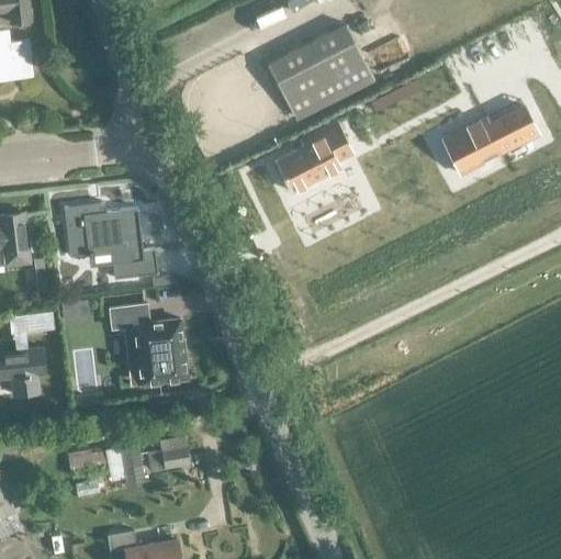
[(11,26),(32,24),(29,0),(0,0),(0,14),(9,13),(11,26)]
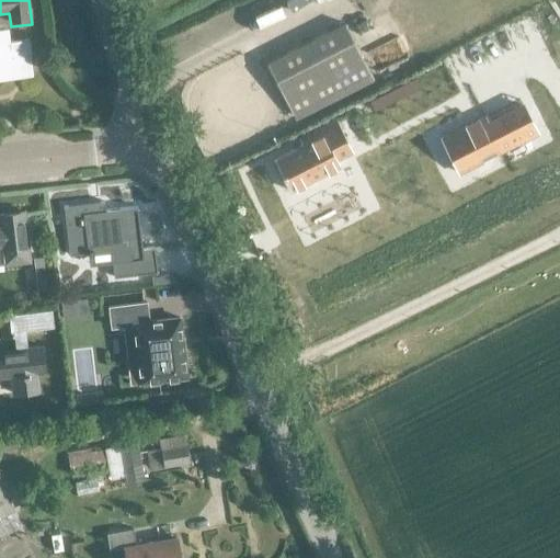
[(267,66),(280,90),(294,117),(372,78),(345,26),(267,66)]
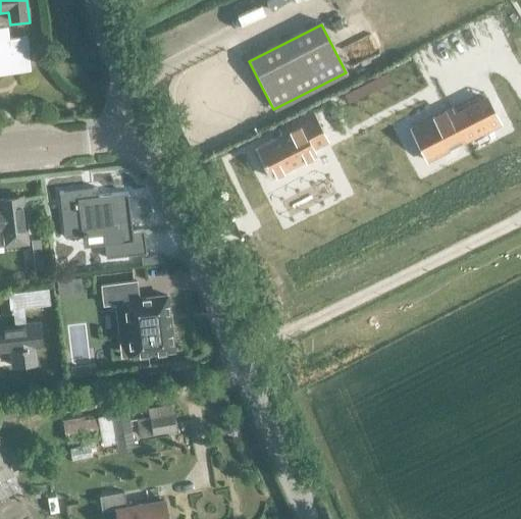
[(0,74),(31,71),(28,39),(0,42),(0,39),(0,74)]
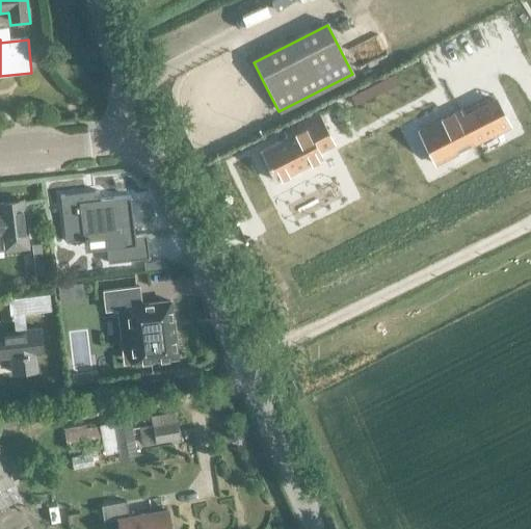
[(424,131),(440,163),(512,127),(501,102),(467,120),(463,111),(424,131)]
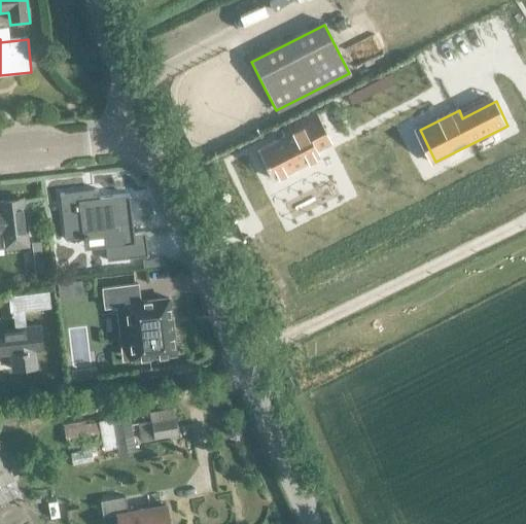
[(257,151),(263,162),(273,181),(319,158),(316,151),(330,144),(316,116),(283,133),(285,138),(257,151)]
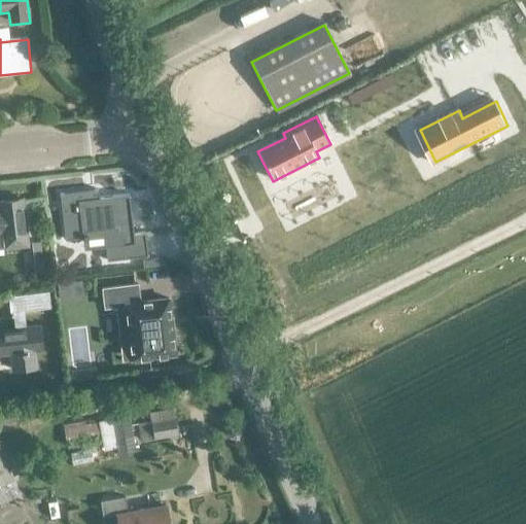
[(97,193),(61,197),(66,240),(84,238),(84,236),(121,232),(125,259),(147,256),(145,235),(134,236),(132,220),(121,221),(118,198),(98,201),(97,193)]
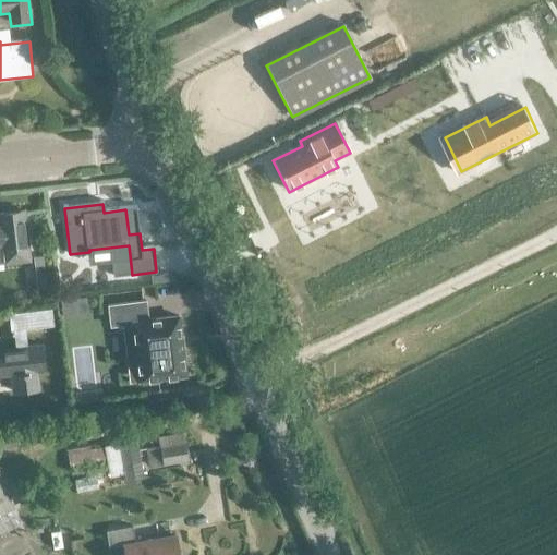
[(0,264),(4,264),(29,261),(24,214),(0,216),(0,217),(1,225),(0,225),(0,264)]
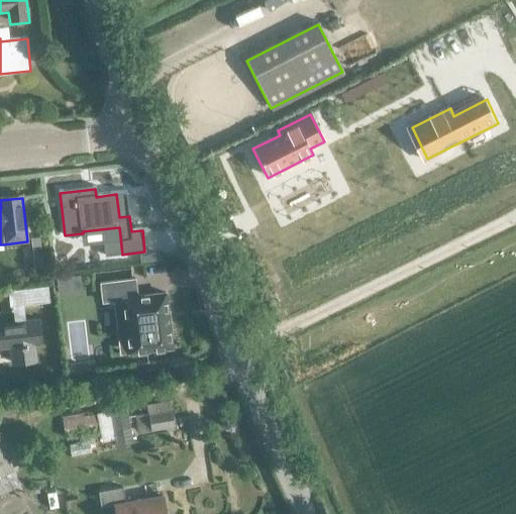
[(156,255),(139,257),(140,265),(157,263),(156,255)]
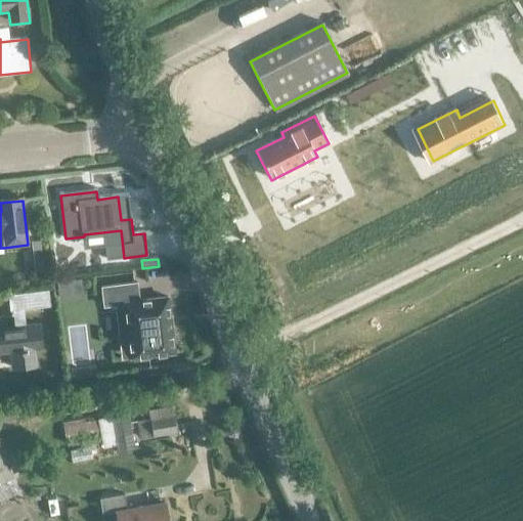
[(104,308),(116,306),(117,316),(120,316),(123,339),(129,338),(132,358),(174,353),(171,329),(169,329),(168,317),(170,317),(168,299),(139,302),(137,285),(102,289),(104,308)]
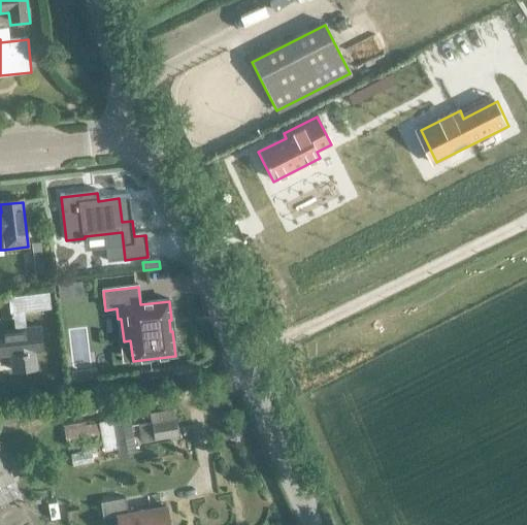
[(10,315),(51,309),(48,293),(8,298),(10,315)]
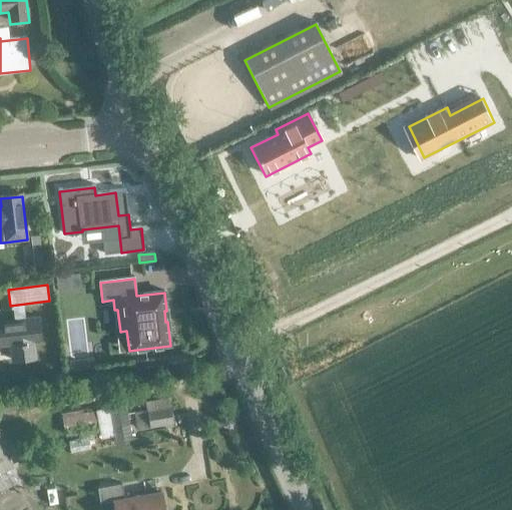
[(34,343),(41,342),(38,318),(0,322),(0,347),(10,346),(12,361),(36,358),(34,343)]
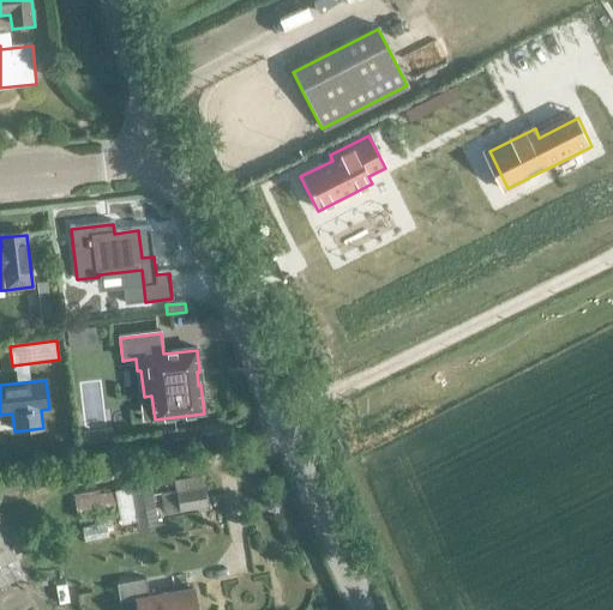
[(167,514),(210,506),(205,476),(175,482),(178,493),(163,495),(167,514)]
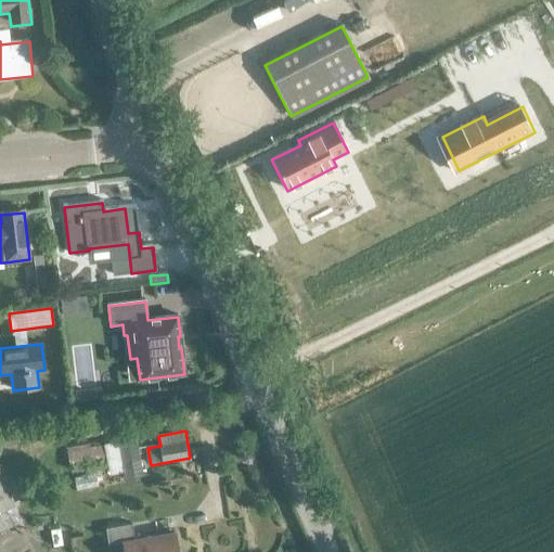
[(127,482),(144,478),(137,439),(105,446),(110,472),(125,469),(127,482)]
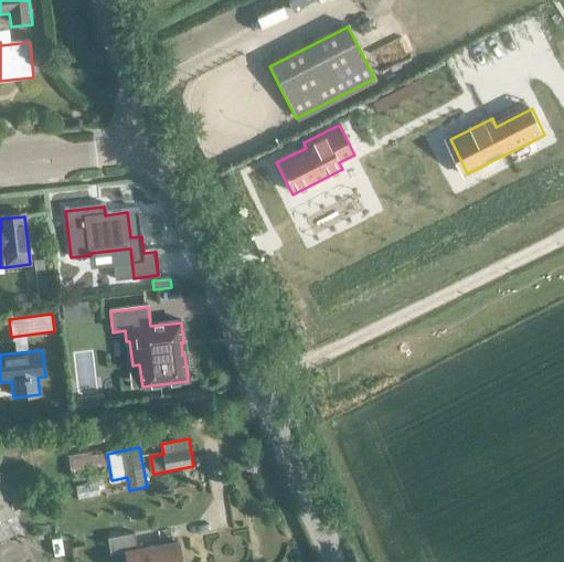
[(73,478),(99,474),(97,456),(70,460),(73,478)]
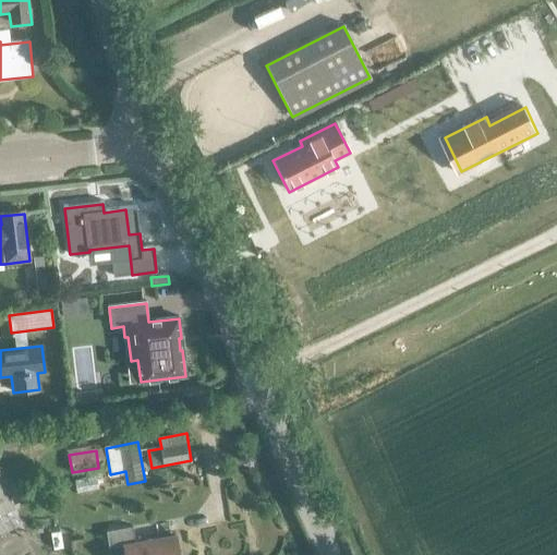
[(0,517),(14,509),(0,482),(0,517)]
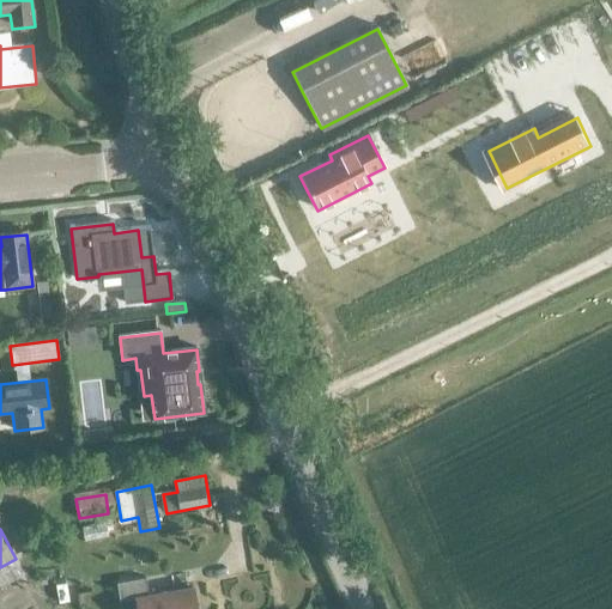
[(149,597),(146,579),(116,584),(120,603),(138,601),(139,608),(195,608),(193,590),(149,597)]
